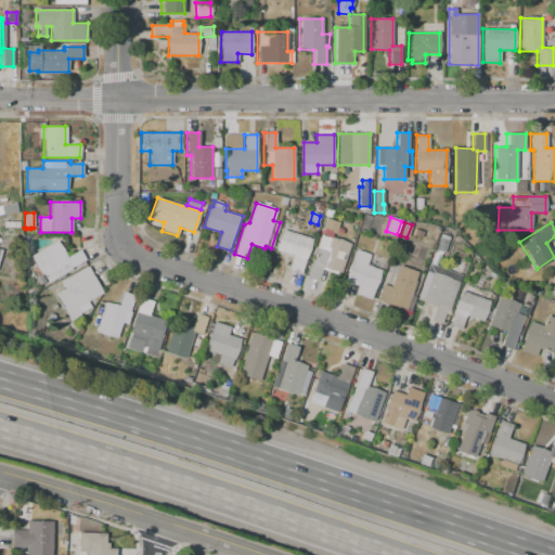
[(276,250),(279,240),(283,230),(313,240),(304,268),(302,268),(300,274),(288,270),(293,256),(276,250)]
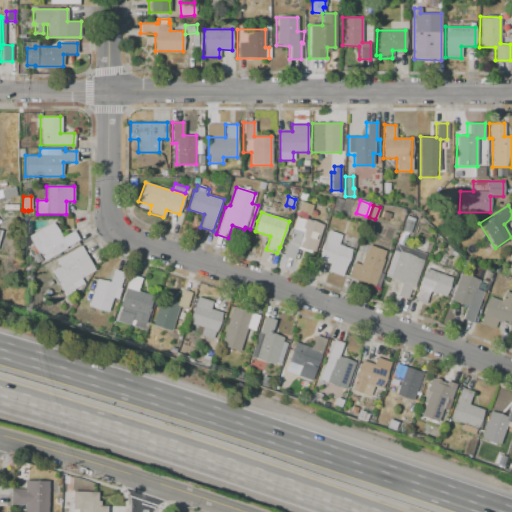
[(283,256),(296,215),(298,216),(299,213),(306,215),(305,218),(322,224),(312,254),(297,249),(294,260),(283,256)]
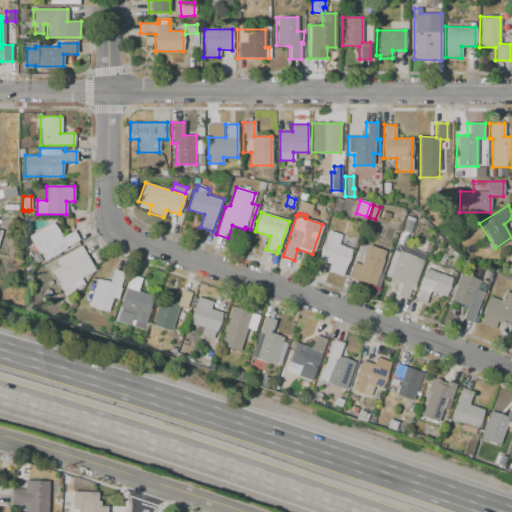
[(401,231),(406,216),(414,219),(409,234),(401,231)]
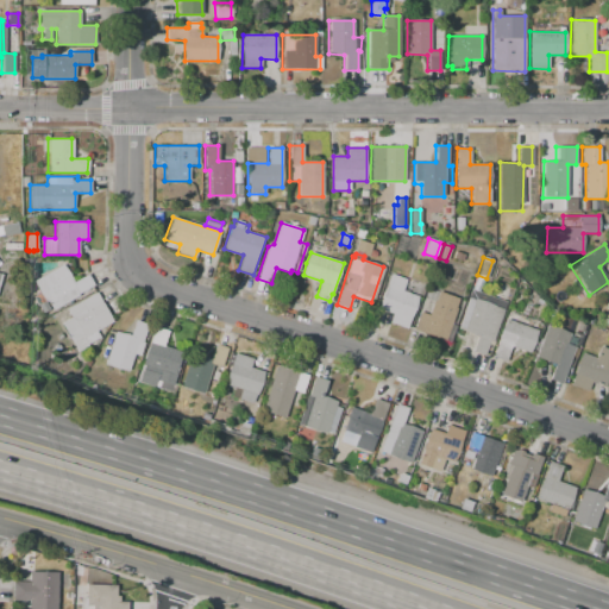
[(52,309),(48,301),(45,302),(44,300),(37,303),(33,297),(41,293),(33,281),(63,264),(73,282),(88,274),(94,284),(77,294),(77,295),(52,309)]
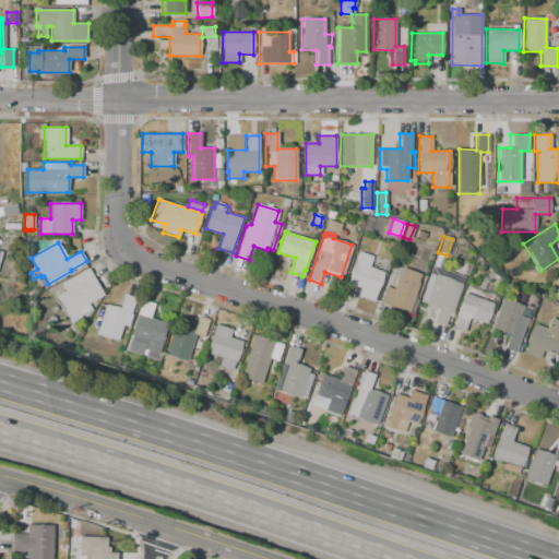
[(372,301),(357,297),(360,288),(346,284),(358,251),(371,256),(368,268),(383,273),(372,301)]
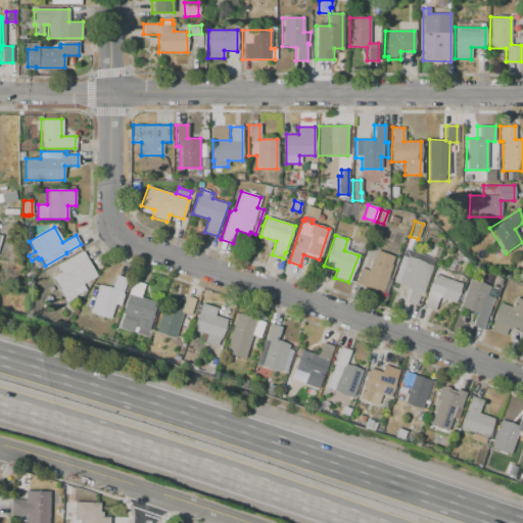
[(5,260),(4,246),(11,246),(12,259),(5,260)]
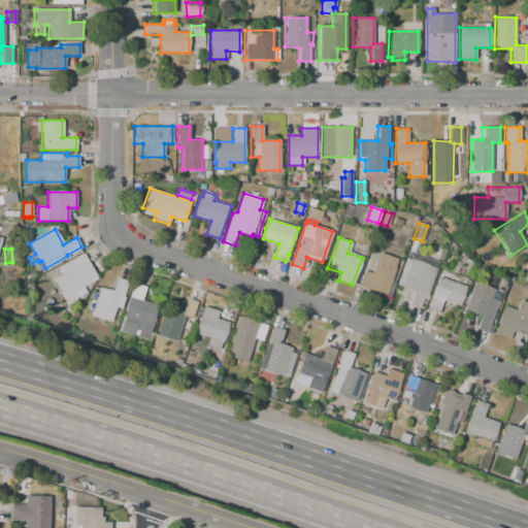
[(397,283),(408,251),(438,262),(427,296),(425,295),(420,308),(409,305),(414,291),(401,287),(402,285),(397,283)]
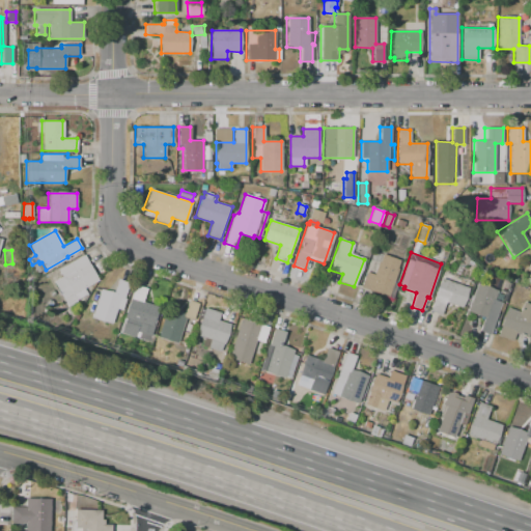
[(361,287),(366,272),(373,274),(381,254),(400,260),(392,282),(397,284),(392,299),(361,287)]
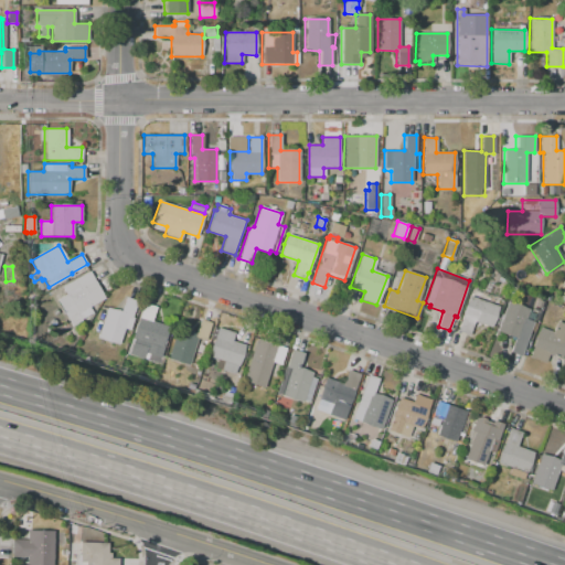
[(62,287),(89,272),(105,298),(98,301),(99,304),(92,312),(93,313),(71,326),(56,300),(66,295),(62,287)]
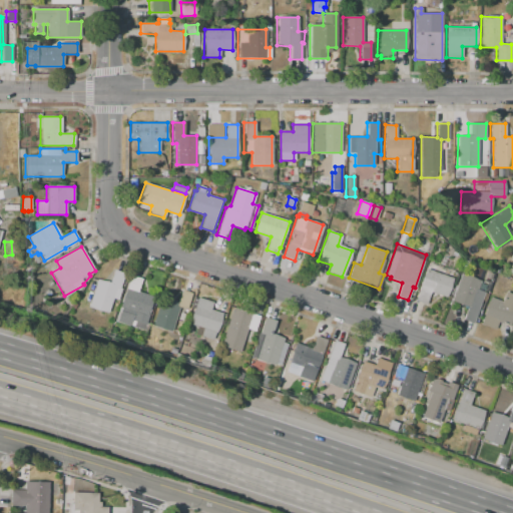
[(37,253),(41,261),(36,263),(33,257),(37,253)]
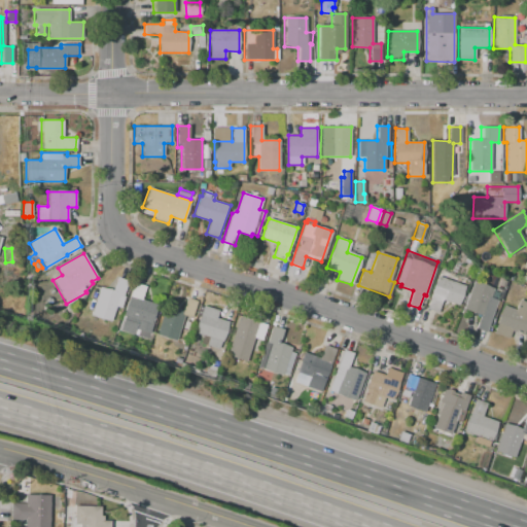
[(426,309),(440,270),(466,279),(463,285),(465,286),(458,306),(442,300),(436,313),(426,309)]
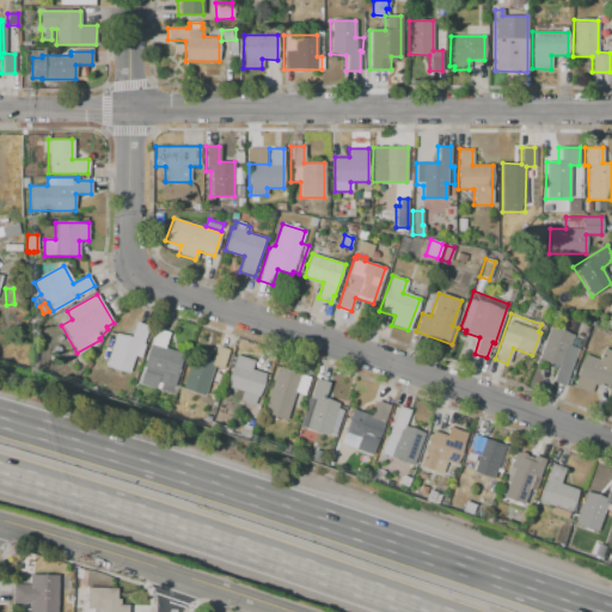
[(105,366),(116,332),(130,337),(135,322),(148,325),(142,344),(144,346),(140,359),(134,357),(129,373),(105,366)]
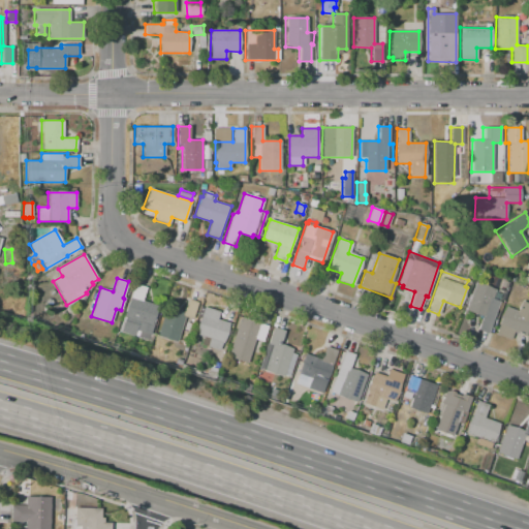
[(487,333),(477,330),(481,316),(465,310),(466,306),(465,305),(469,293),(470,294),(474,282),(501,291),(487,333)]
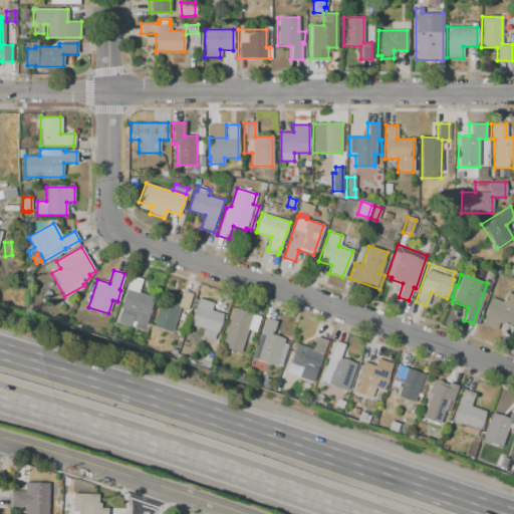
[(114,322),(119,307),(130,276),(142,279),(138,292),(154,297),(145,326),(132,322),(131,327),(114,322)]
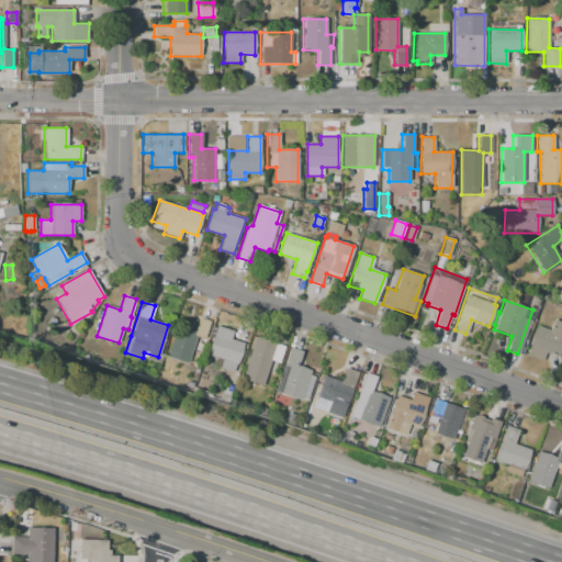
[(167,356),(176,326),(194,332),(199,317),(210,321),(204,339),(197,336),(188,362),(167,356)]
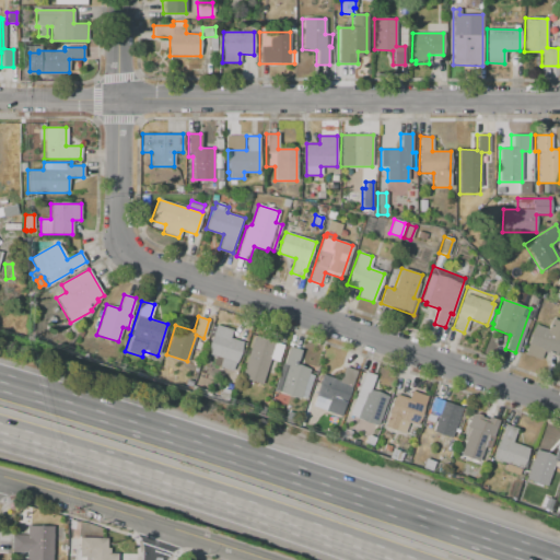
[(524,354),(535,324),(547,328),(550,318),(559,321),(559,345),(556,357),(543,352),(540,360),(524,354)]
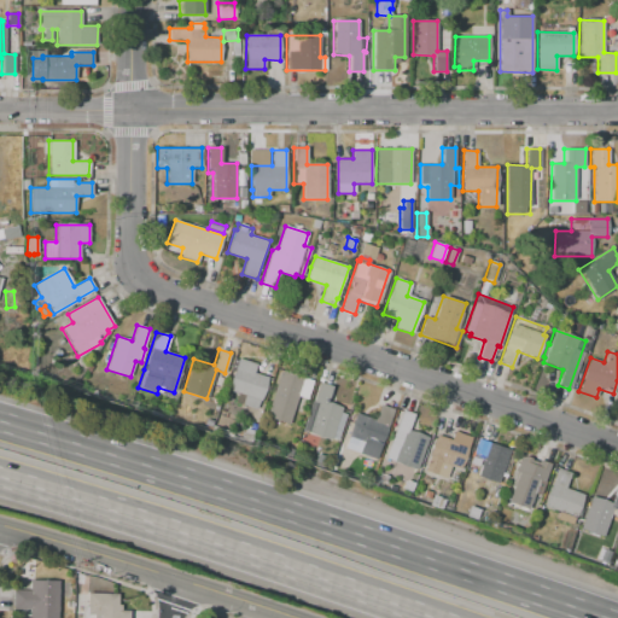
[(238,359),(256,363),(254,373),(269,378),(258,410),(245,407),(248,396),(228,390),(238,359)]
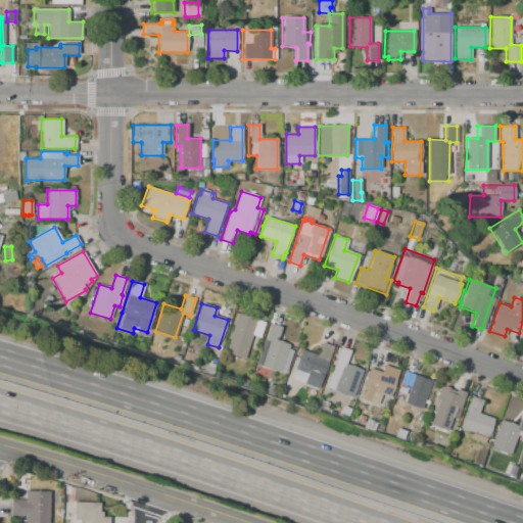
[(245,362),(224,355),(236,314),(266,323),(260,338),(258,337),(254,349),(249,347),(245,362)]
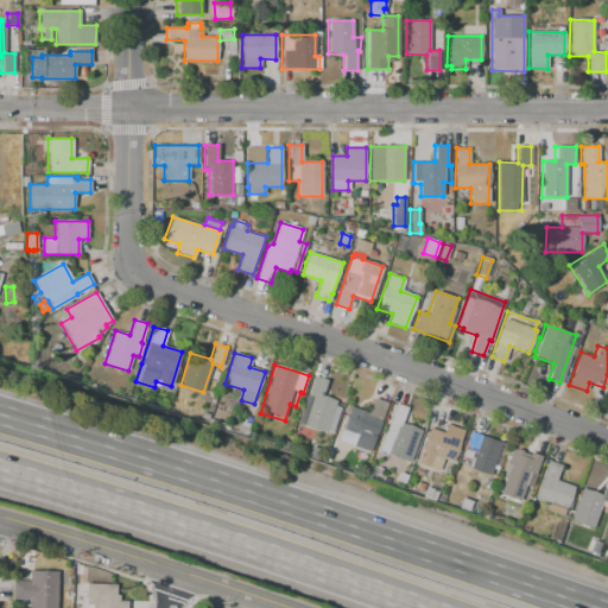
[(297,425),(306,396),(308,396),(314,377),(328,380),(323,396),(336,400),(335,406),(341,407),(333,435),(327,432),(325,434),(297,425)]
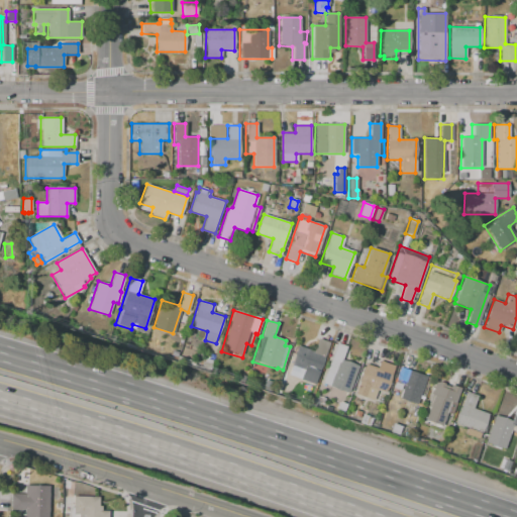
[(288,376),(292,366),(293,355),(298,346),(313,351),(317,338),(330,342),(319,379),(316,378),(314,384),(288,376)]
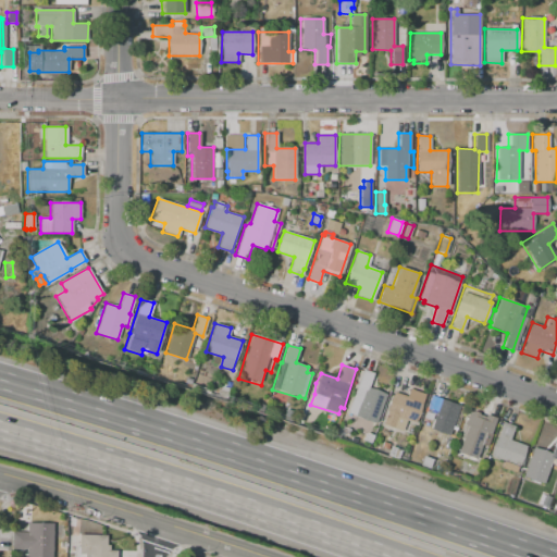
[(169,369),(166,376),(157,373),(159,366),(169,369)]
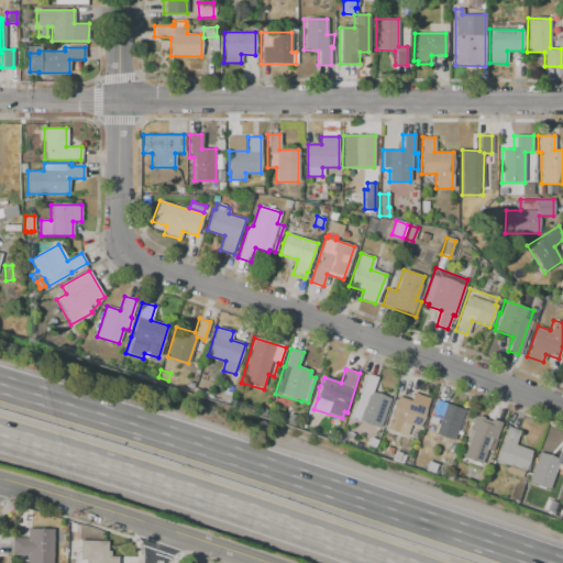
[(352,419),(356,405),(355,405),(365,373),(377,377),(372,392),(392,398),(382,429),(352,419)]
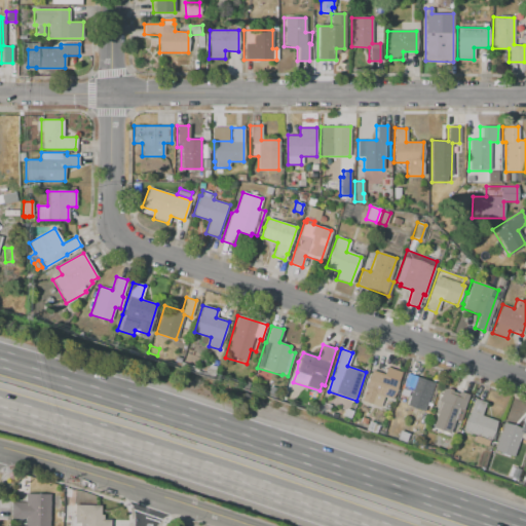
[(361,400),(371,370),(383,374),(386,367),(401,372),(391,400),(383,397),(380,407),(361,400)]
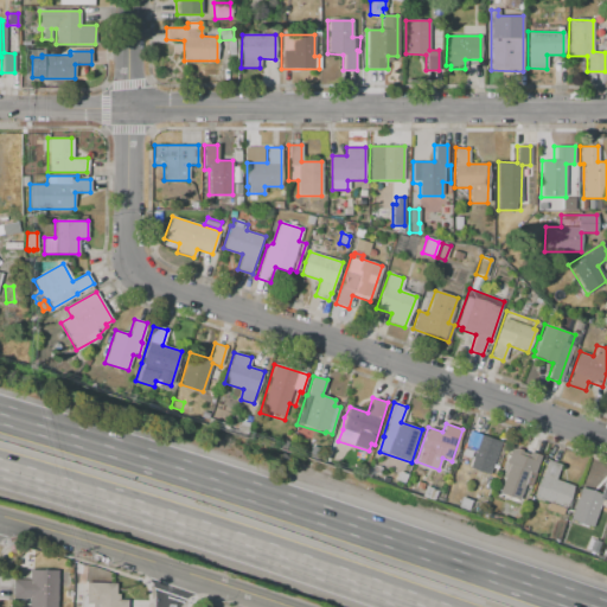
[(461,455),(468,432),(500,442),(499,446),(504,447),(494,475),(468,467),(472,459),(461,455)]
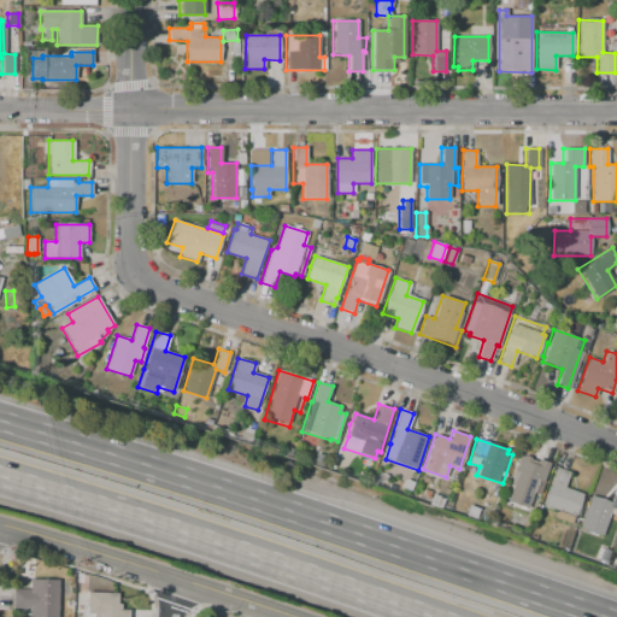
[(506,501),(515,475),(509,472),(515,457),(518,458),(519,456),(522,457),(523,457),(524,456),(526,456),(528,457),(529,458),(529,459),(536,462),(538,459),(548,463),(542,481),(545,481),(540,495),(533,493),(527,509),(506,501)]
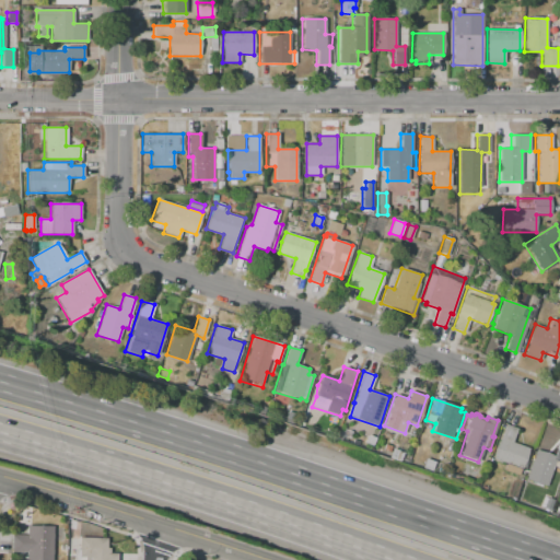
[(492,459),(499,439),(500,439),(505,424),(516,428),(512,442),(528,448),(525,459),(526,461),(524,468),(506,462),(506,464),(492,459)]
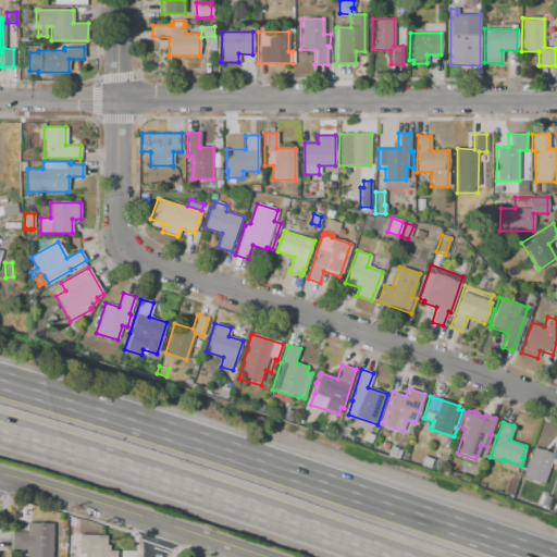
[(361,441),(364,433),(373,436),(370,444),(361,441)]
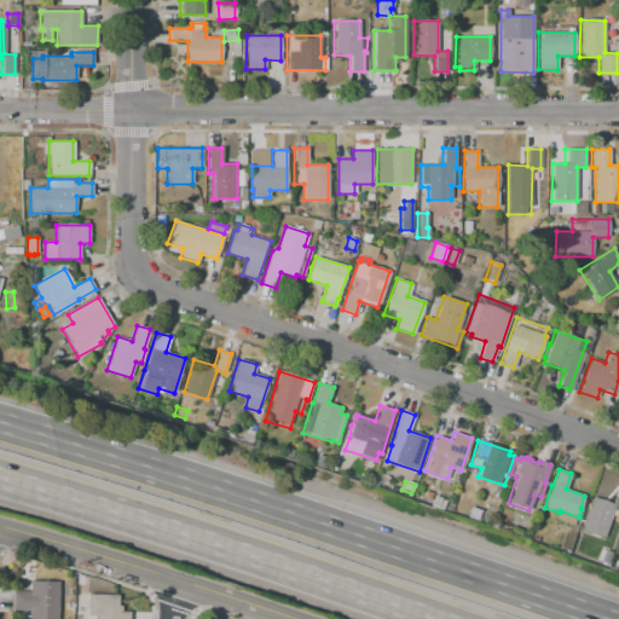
[(580,530),(591,497),(612,504),(618,487),(618,509),(614,508),(605,537),(580,530)]
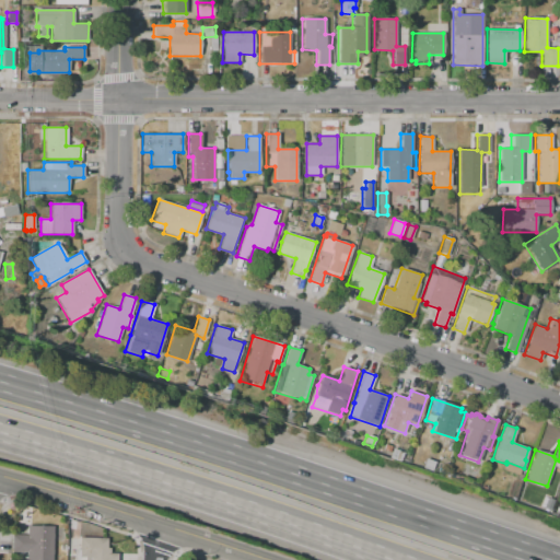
[(389,459),(393,448),(403,452),(399,463),(389,459)]
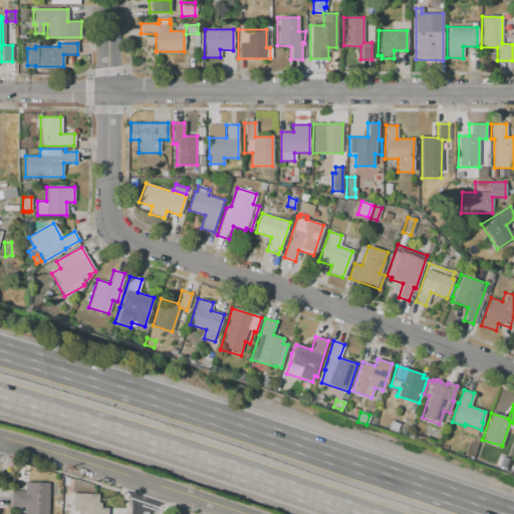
[(388,429),(391,421),(399,424),(397,432),(388,429)]
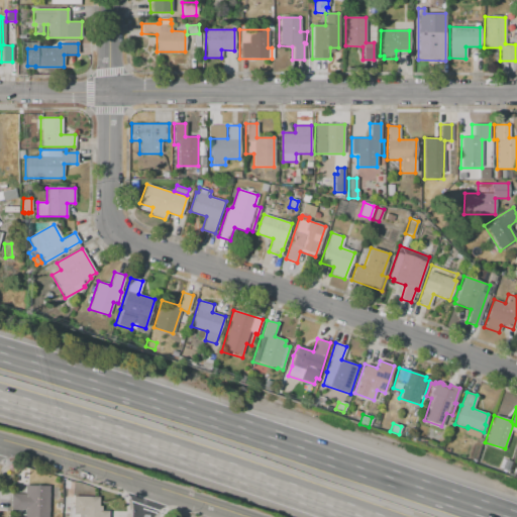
[(25,486),(48,486),(48,516),(25,516),(25,510),(11,509),(11,494),(25,495),(25,486)]
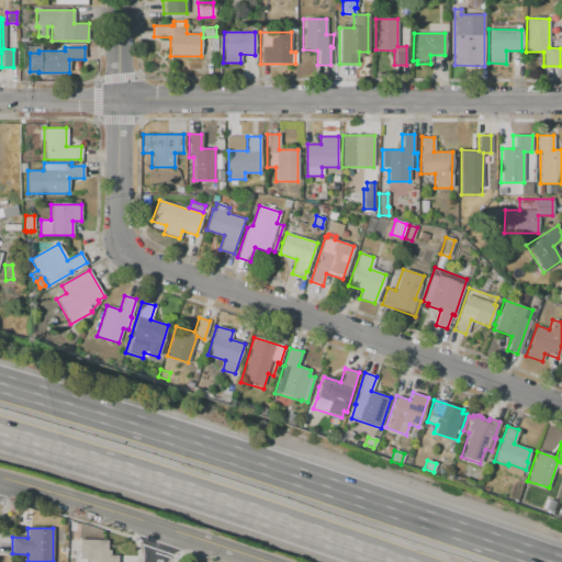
[(79,540),(107,540),(107,550),(110,550),(110,555),(116,555),(116,561),(86,561),(86,560),(79,560),(79,540)]
